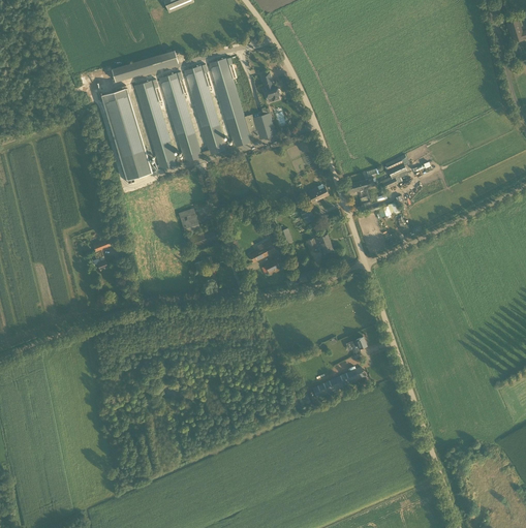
[(166,13),(191,3),(189,0),(163,0),(161,1),(166,13)]
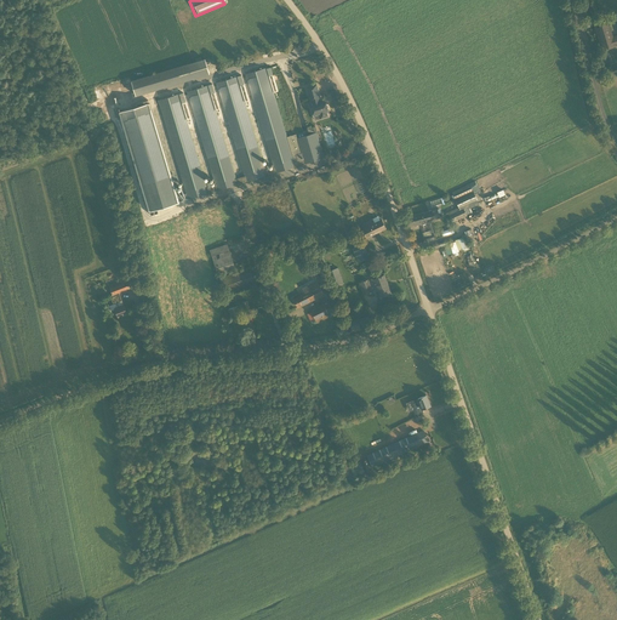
[(609,39),(605,26),(593,29),(596,41),(596,40),(600,51),(616,45),(616,28),(613,29),(616,37),(609,39)]
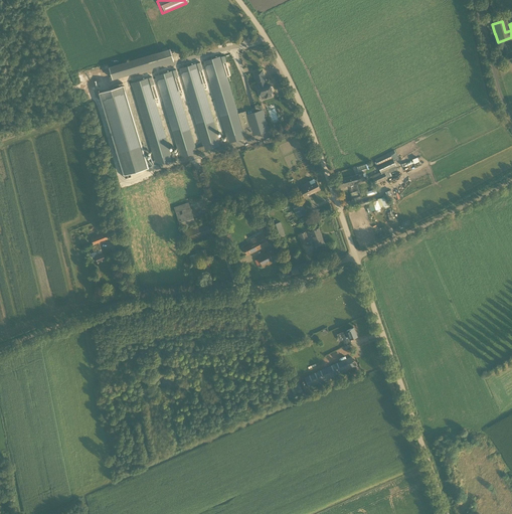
[(110,80),(171,62),(167,50),(107,68),(110,80)]
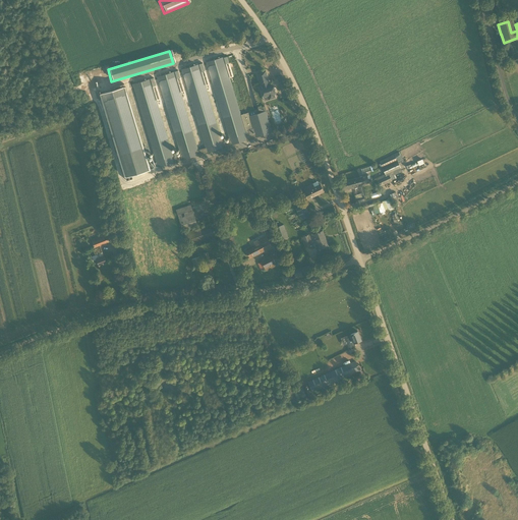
[(224,57),(220,58),(204,63),(200,64),(203,72),(206,71),(227,140),(219,143),(202,85),(206,85),(199,64),(195,65),(179,70),(203,149),(194,151),(177,94),(181,93),(175,72),(171,73),(171,72),(155,77),(178,156),(175,157),(174,154),(171,155),(169,156),(153,101),(157,100),(151,79),(147,80),(130,84),(155,164),(146,167),(122,88),(98,95),(122,178),(170,163),(171,165),(181,162),(180,160),(194,156),(194,158),(206,154),(206,153),(219,149),(219,150),(230,147),(230,146),(244,141),(244,142),(254,139),(254,137),(270,133),(262,107),(254,109),(256,114),(246,117),(245,114),(237,116),(237,114),(226,78),(230,77),(224,57)]
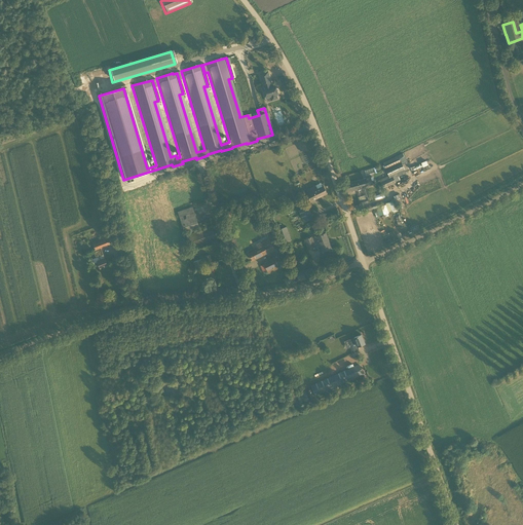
[(270,87),(265,73),(257,75),(260,86),(259,86),(263,100),(267,98),(268,102),(275,100),(273,96),(275,95),(274,92),(275,92),(274,88),(273,89),(273,86),(270,87)]
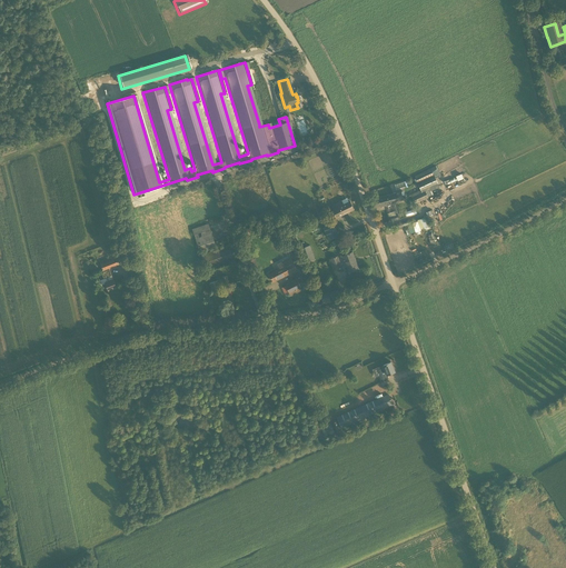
[(432,190),(436,188),(435,185),(434,183),(436,182),(434,178),(433,179),(430,175),(435,172),(433,168),(411,178),(413,180),(411,181),(413,183),(414,182),(418,191),(408,196),(413,205),(425,198),(423,195),(432,190)]
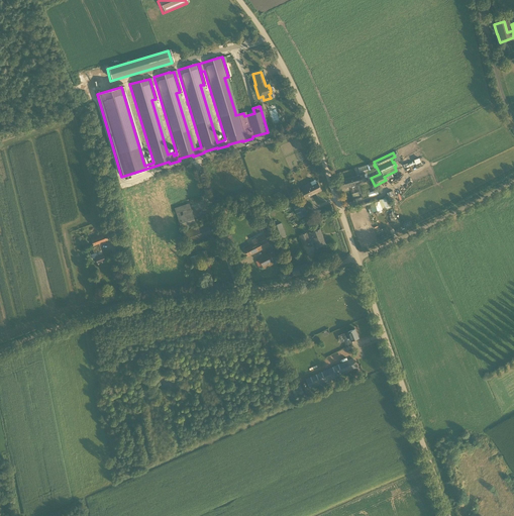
[(364,183),(362,176),(357,176),(336,182),(338,189),(360,184),(364,183)]
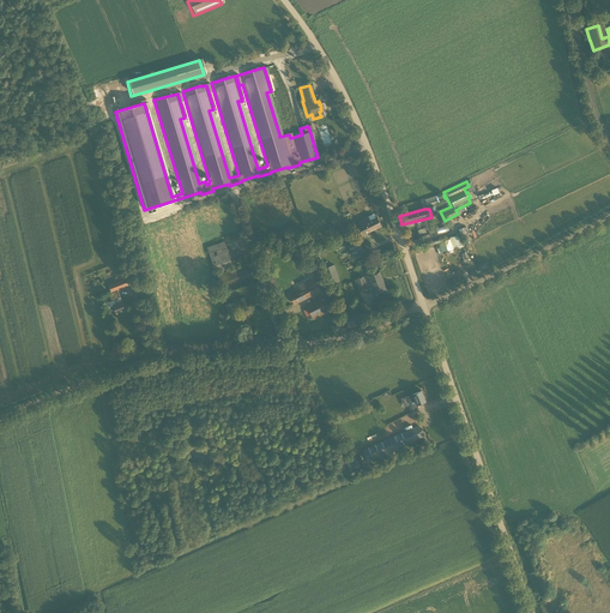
[(358,236),(378,227),(374,218),(366,222),(364,218),(360,221),(354,224),(345,228),(346,232),(349,230),(351,235),(357,233),(358,236)]
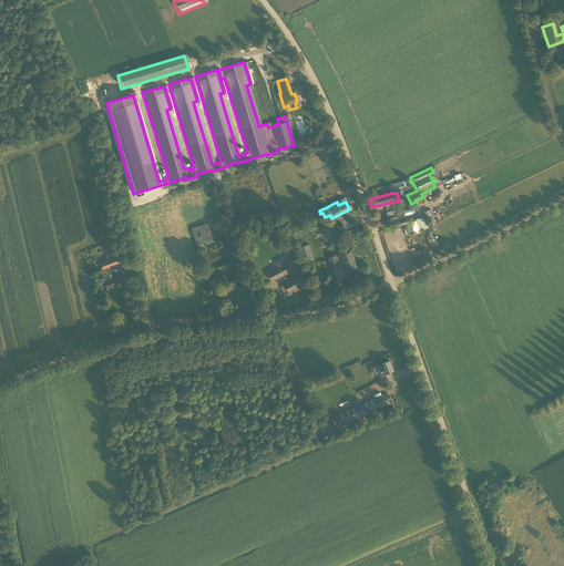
[(427,227),(422,215),(419,216),(419,218),(412,220),(416,229),(419,228),(420,229),(421,230),(426,229),(426,227),(427,227)]
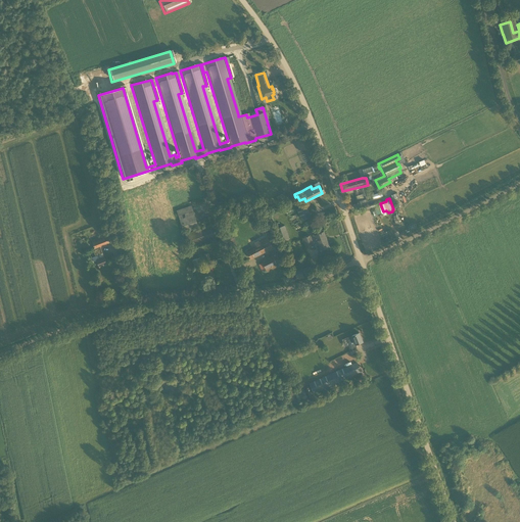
[(177,222),(192,218),(189,206),(174,211),(177,222)]
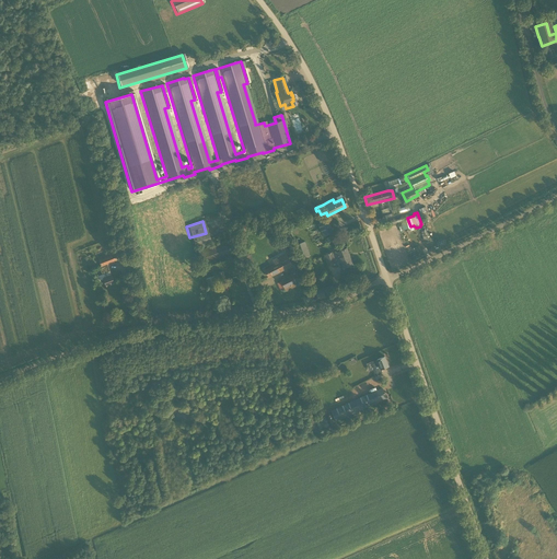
[(321,237),(324,236),(328,234),(323,222),(317,224),(314,225),(321,237)]
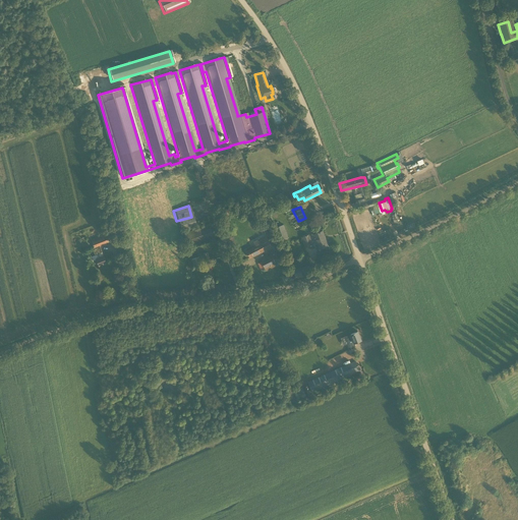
[(211,233),(211,231),(209,225),(212,224),(210,216),(203,218),(203,220),(193,223),(191,217),(176,221),(180,232),(194,227),(195,229),(181,234),(185,248),(213,239),(211,233)]
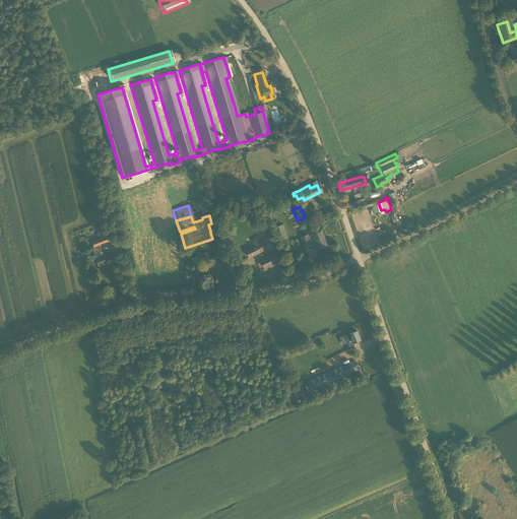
[(285,238),(280,224),(271,229),(275,242),(285,238)]
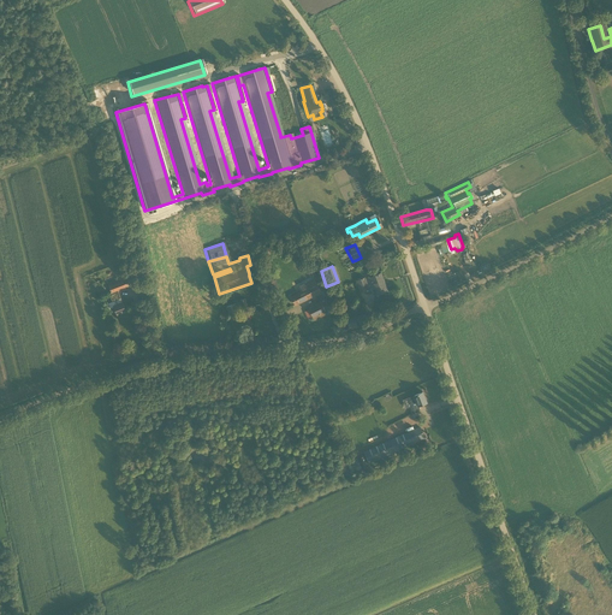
[(374,296),(384,291),(378,275),(367,278),(374,296)]
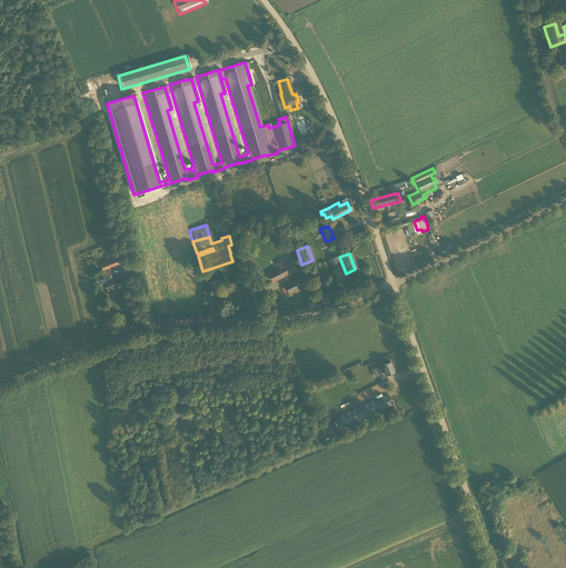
[(330,270),(338,267),(335,258),(326,261),(330,270)]
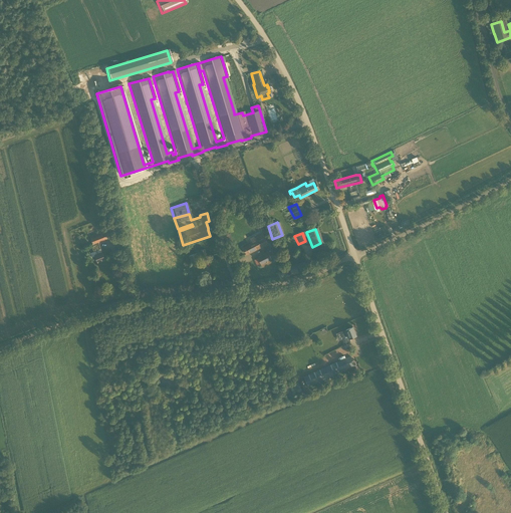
[(244,255),(265,245),(259,234),(251,239),(253,242),(241,249),(244,255)]
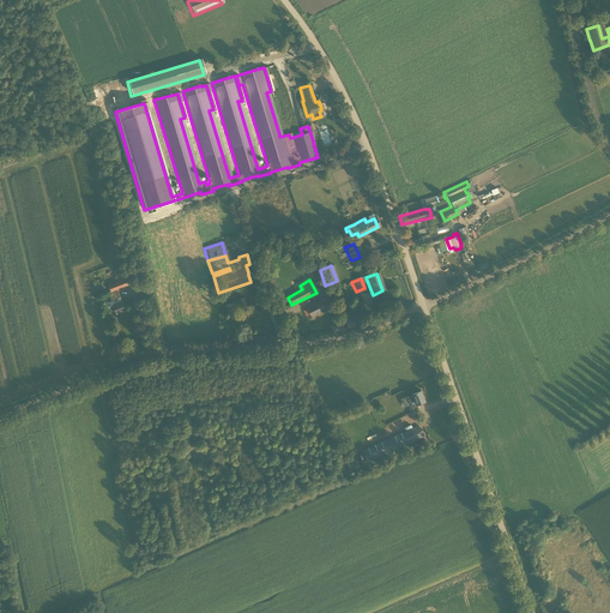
[(120,282),(119,281),(104,287),(108,294),(106,294),(108,302),(103,304),(103,305),(106,310),(110,307),(114,314),(122,311),(114,290),(121,288),(120,282)]
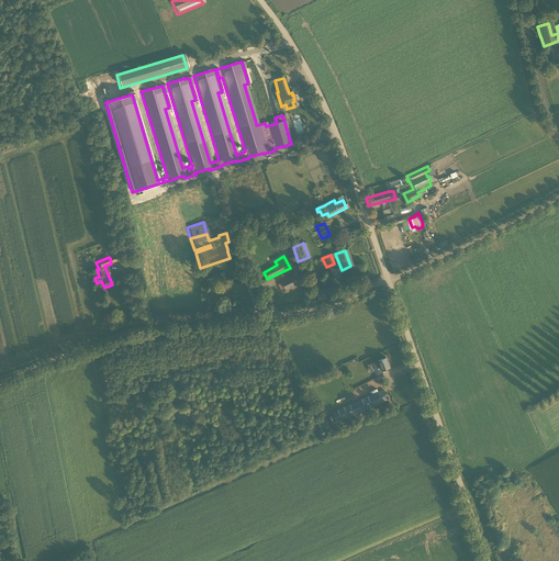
[(223,280),(221,273),(216,275),(216,277),(212,278),(204,281),(208,290),(214,287),(213,283),(219,281),(219,282),(223,280)]
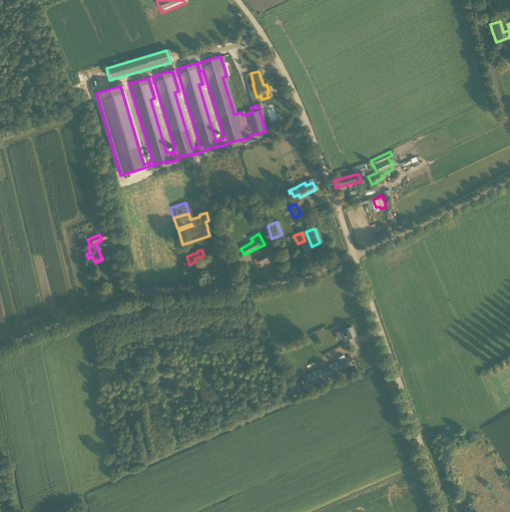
[(260,268),(270,263),(267,257),(271,254),(269,249),(261,253),(262,254),(255,259),(258,266),(260,268)]
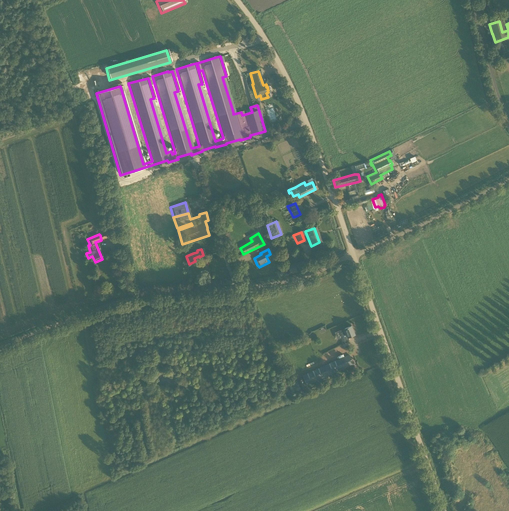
[(340,343),(347,341),(345,338),(352,335),(349,327),(342,329),(342,330),(336,332),(338,337),(340,343)]
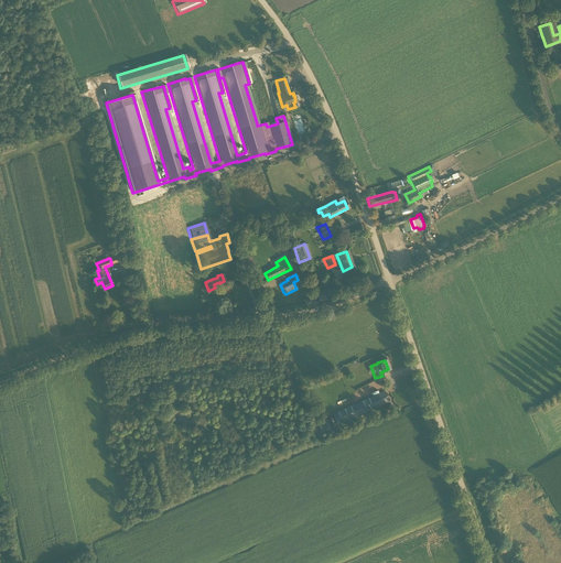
[(335,424),(386,402),(384,396),(381,392),(377,394),(331,414),(333,419),(335,424)]
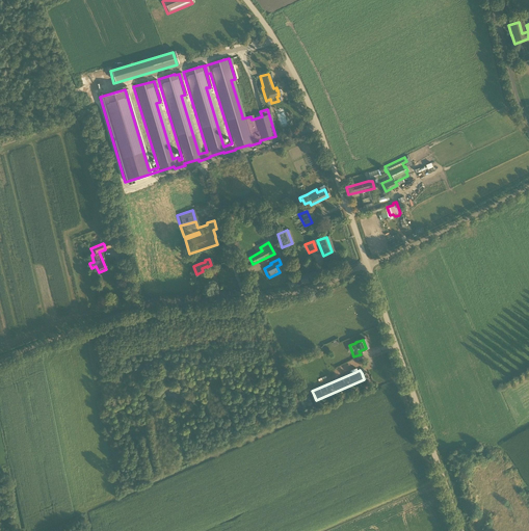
[(305,406),(309,404),(306,396),(300,398),(305,406)]
